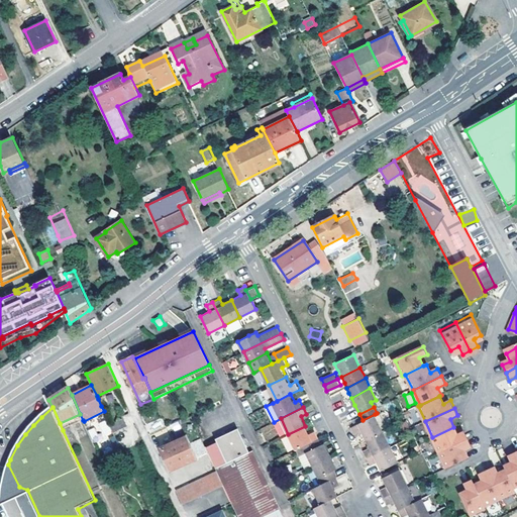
[(375,414),(363,420),(351,426),(355,434),(362,430),(366,438),(383,430),(388,427),(381,412),(377,413),(375,414)]
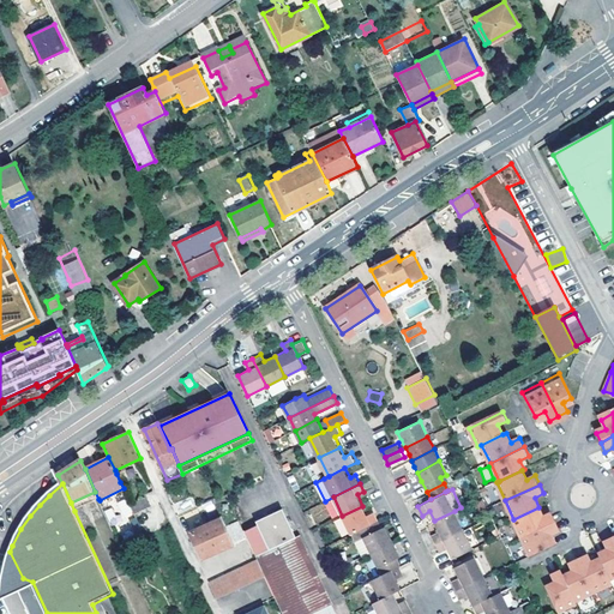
[(95,492),(71,503),(74,511),(98,499),(95,492)]
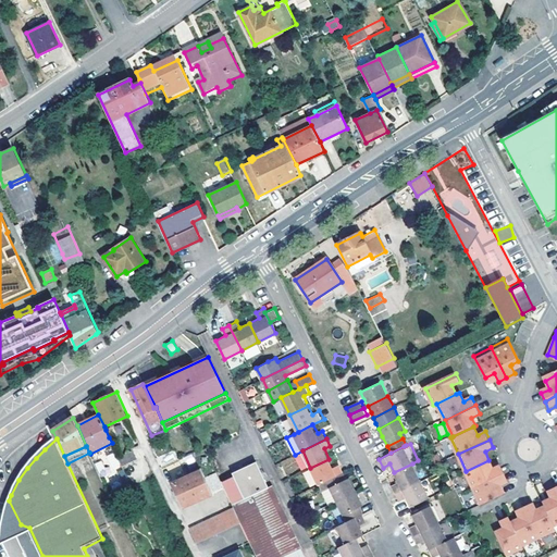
[(132,450),(118,457),(121,466),(135,459),(132,450)]
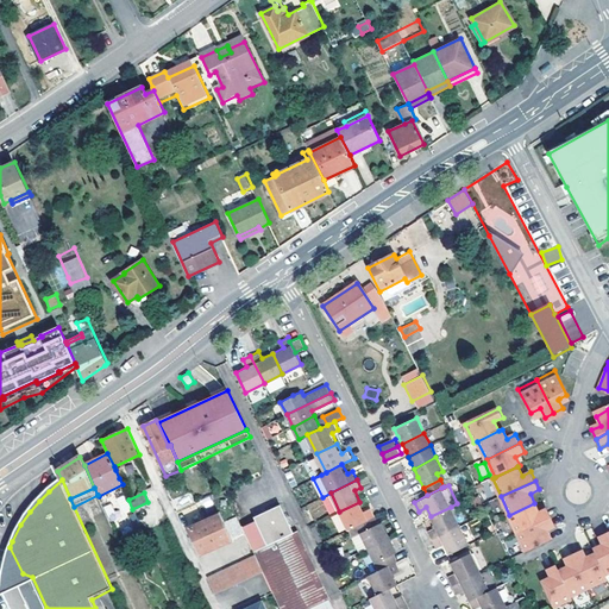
[(125,496),(102,506),(110,523),(132,514),(125,496)]
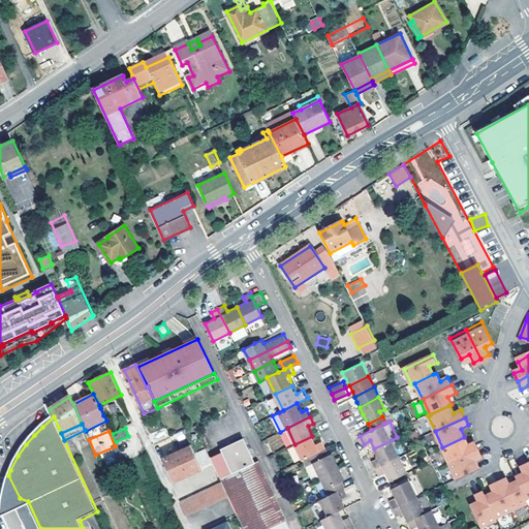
[(267,438),(271,450),(282,446),(278,434),(267,438)]
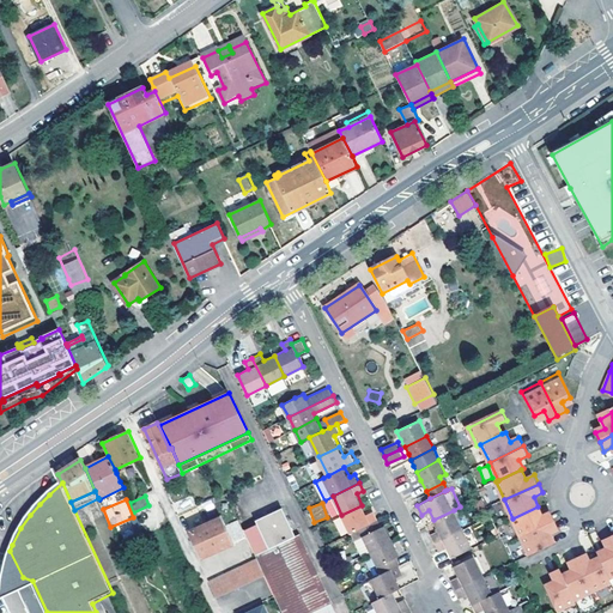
[(353,532),(359,529),(378,520),(374,510),(366,514),(362,505),(341,515),(351,533),(353,532)]
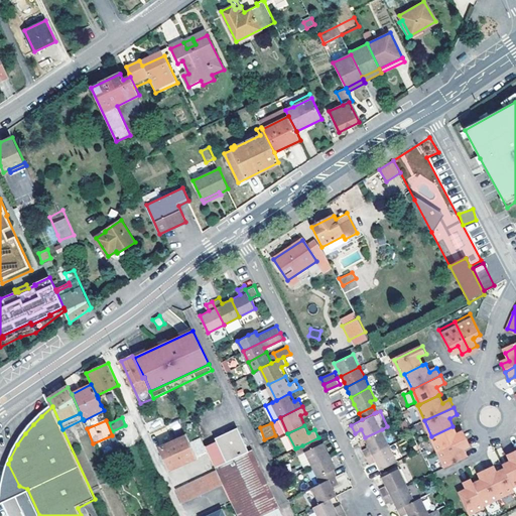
[(217,439),(205,444),(217,470),(224,484),(238,515),(254,515),(278,505),(252,448),(248,450),(237,426),(216,436),(217,439)]
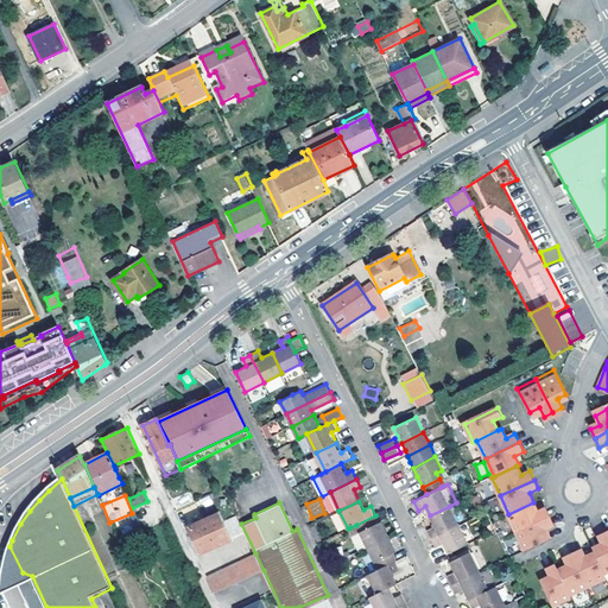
[(533,502),(508,514),(518,532),(551,515),(548,507),(538,512),(533,502)]
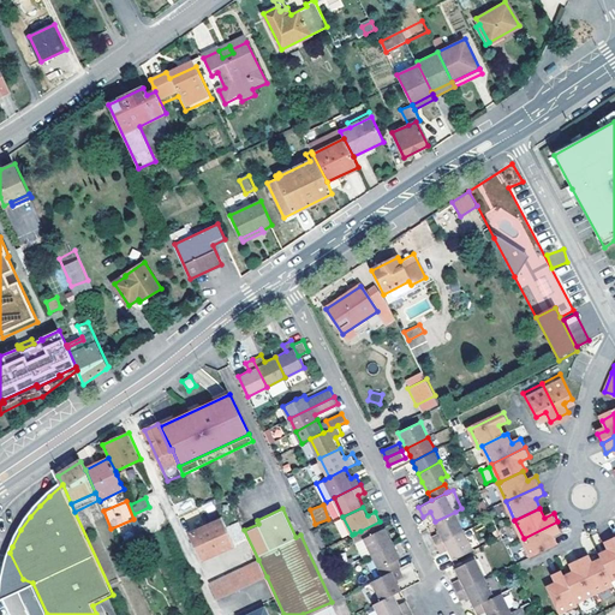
[(455,512),(435,521),(441,532),(433,536),(436,544),(465,530),(455,512)]
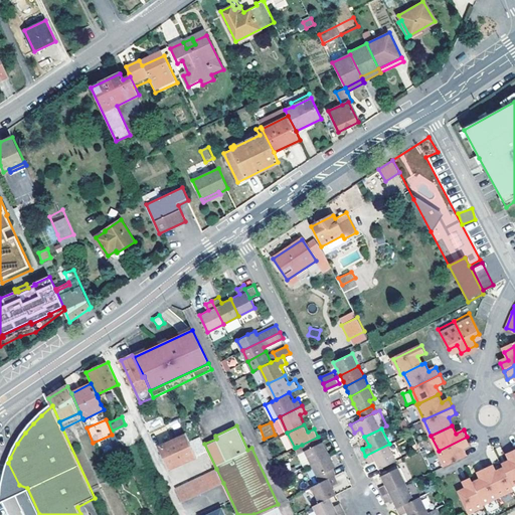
[(185,437),(159,447),(169,469),(194,458),(185,437)]
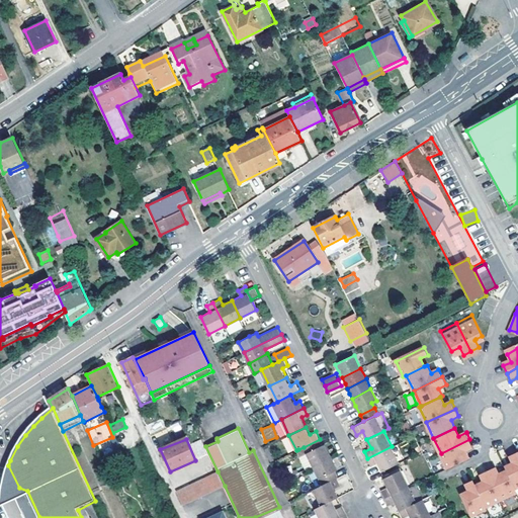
[(200,439),(190,444),(195,453),(205,448),(200,439)]
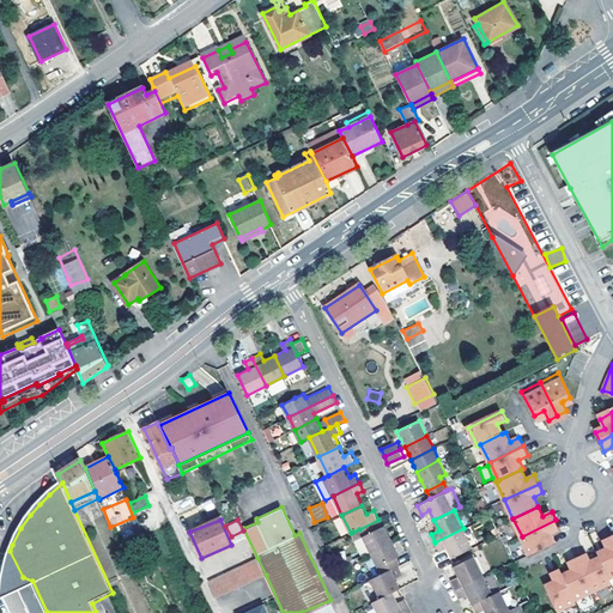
[(360,532),(363,535),(370,551),(393,540),(384,523),(381,526),(378,520),(359,529),(360,532)]
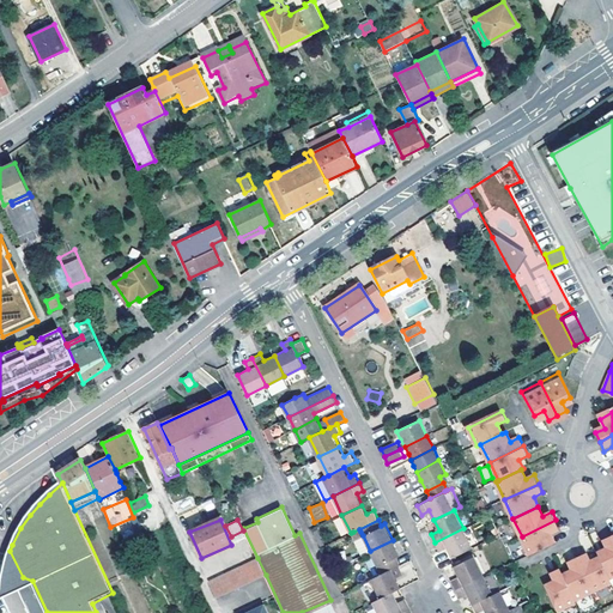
[(556,520),(522,536),(530,554),(556,542),(552,536),(551,534),(560,529),(556,520)]
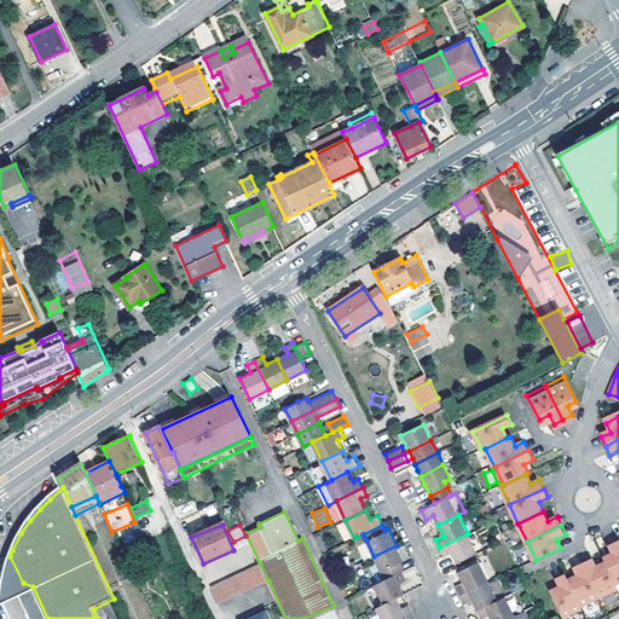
[(478,553),(468,533),(439,548),(444,556),(452,554),(457,562),(478,553)]
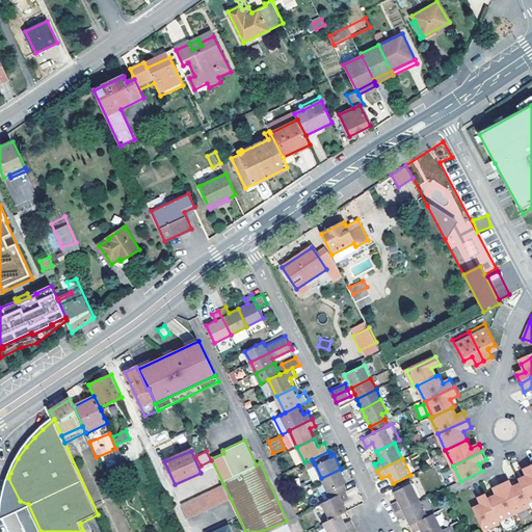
[(527,475),(519,479),(521,483),(529,501),(531,499),(531,466),(531,463),(523,468),(527,475)]
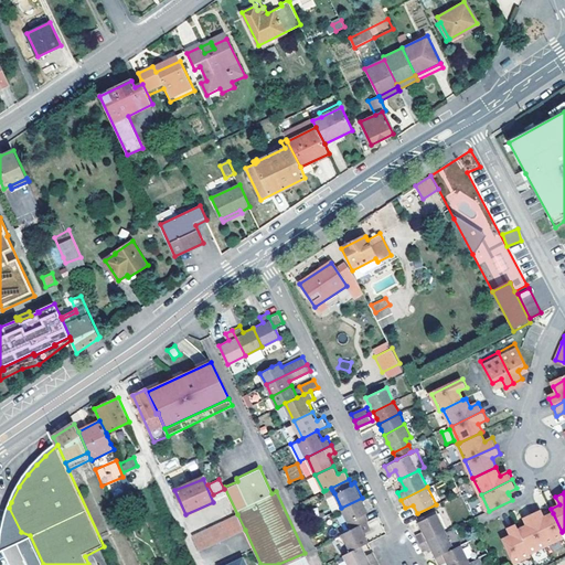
[(341,508),(334,493),(327,498),(333,512),(341,508)]
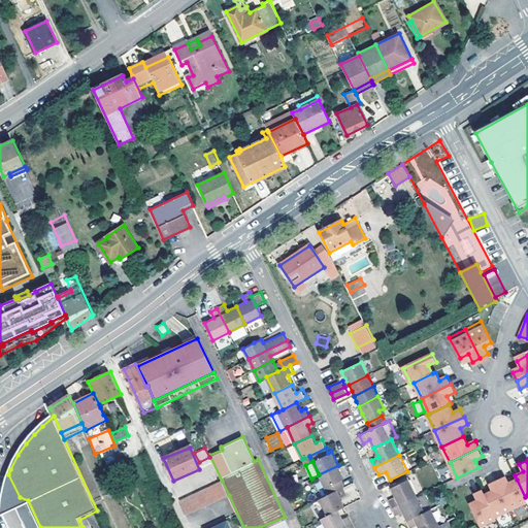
[(319,474),(328,494),(343,487),(344,486),(341,479),(344,477),(338,465),(319,474)]
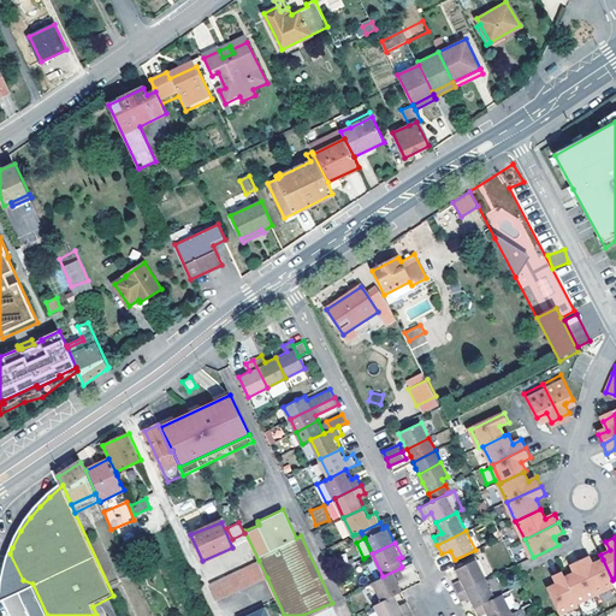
[(21,594),(30,615),(47,615),(33,584),(23,580),(10,554),(7,560),(6,568),(4,579),(3,590),(3,593),(3,604),(7,602),(21,594)]
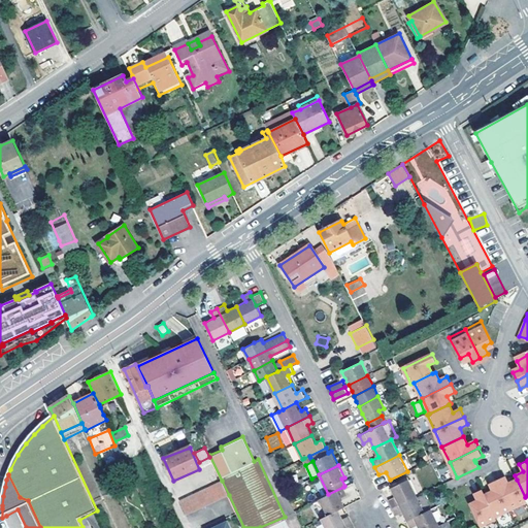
[(505,475),(497,480),(510,508),(527,501),(525,497),(517,480),(508,483),(505,475)]
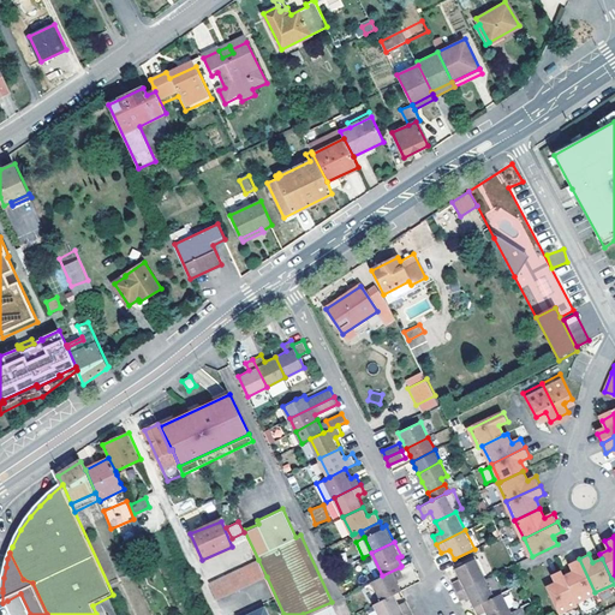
[(461,578),(453,581),(458,590),(485,577),(476,557),(455,567),(461,578)]
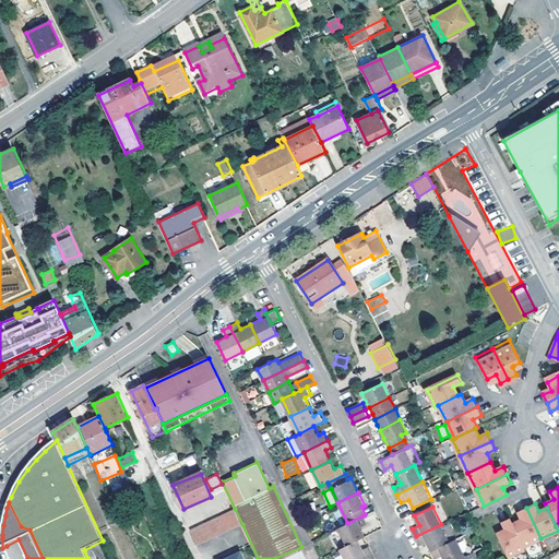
[(522,520),(513,523),(524,546),(540,538),(526,508),(518,511),(522,520)]
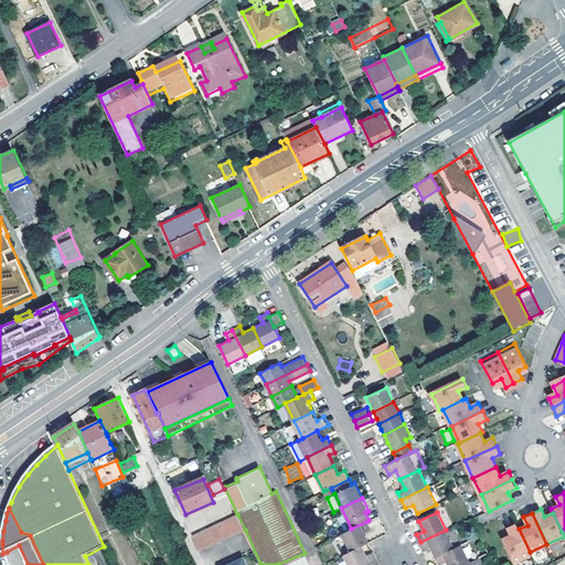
[(237,514),(193,535),(200,548),(201,548),(202,550),(242,531),(243,530),(243,529),(244,530),(245,530),(237,514)]
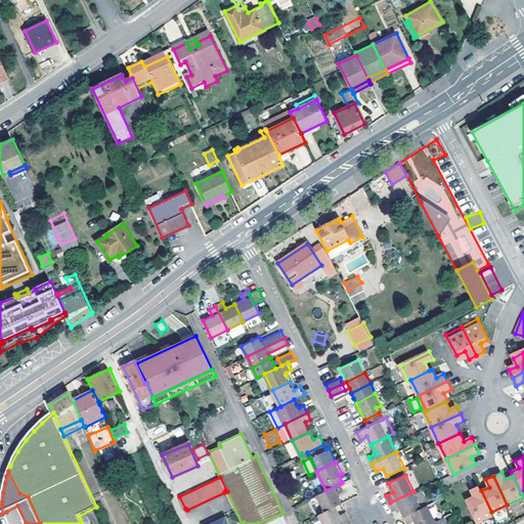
[(321,503),(324,511),(337,506),(343,503),(339,493),(345,490),(341,483),(325,490),(317,494),(321,503)]
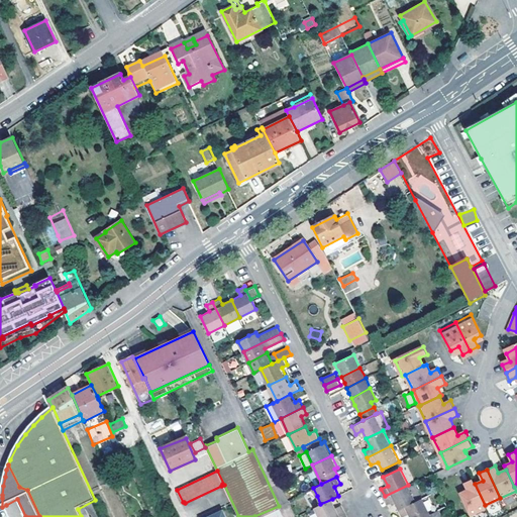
[(475,484),(473,480),(464,483),(469,491),(460,495),(471,516),(486,508),(485,505),(475,484)]
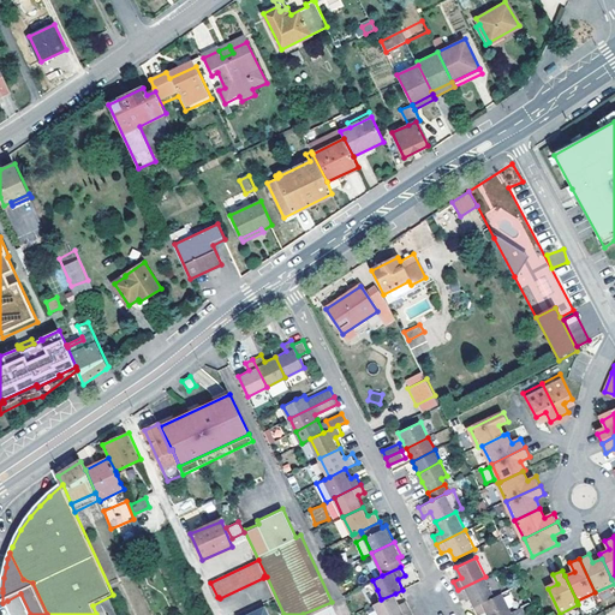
[(485,577),(458,590),(463,599),(469,596),(475,605),(494,596),(485,577)]
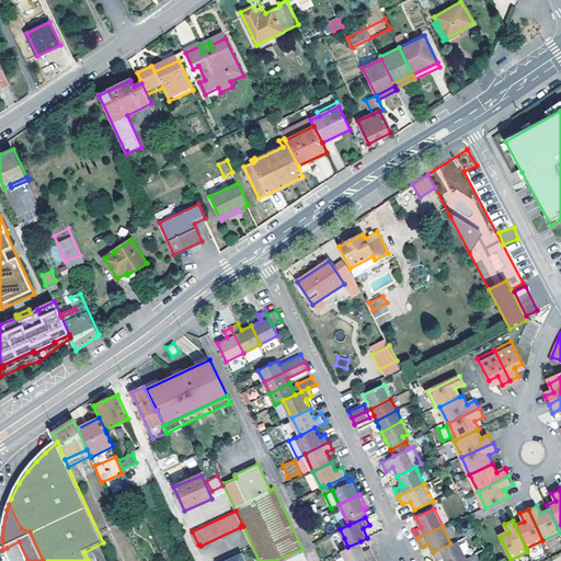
[(457,539),(450,544),(433,552),(437,560),(438,560),(443,560),(457,560),(466,557),(457,539)]
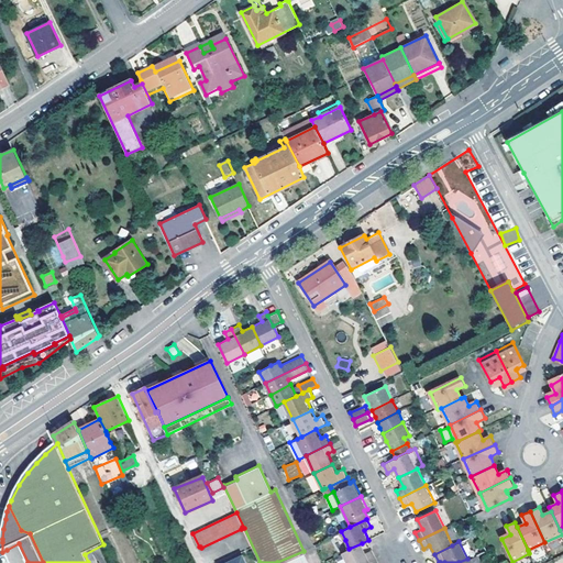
[(346,562),(364,562),(377,556),(373,549),(366,552),(362,543),(349,549),(342,552),(346,562)]
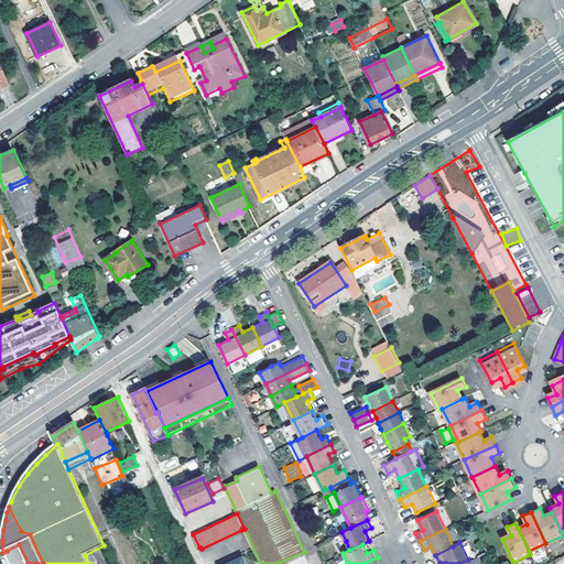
[(310,563),(304,552),(278,563),(310,563)]
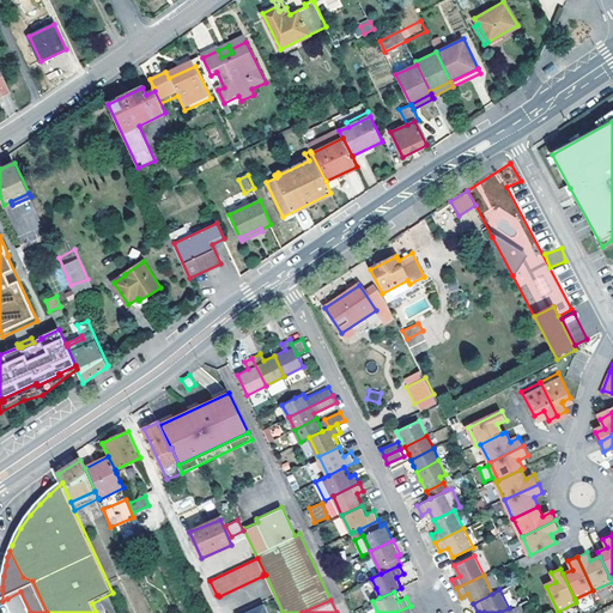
[(268,612),(262,601),(238,612),(237,612),(268,612)]
